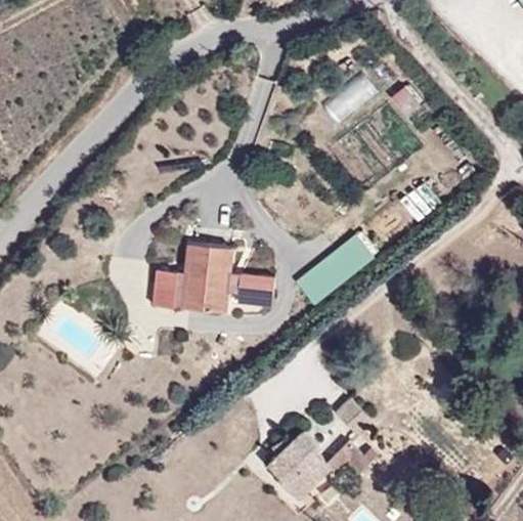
[(522,0),(509,0),(522,18),(522,0)]
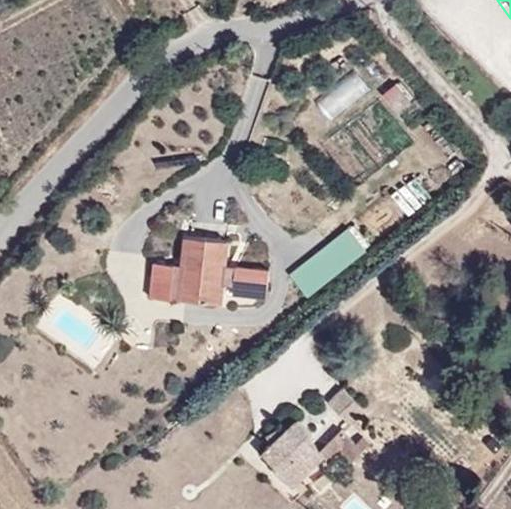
[(355,72),(316,104),(333,123),(371,90),(355,72)]
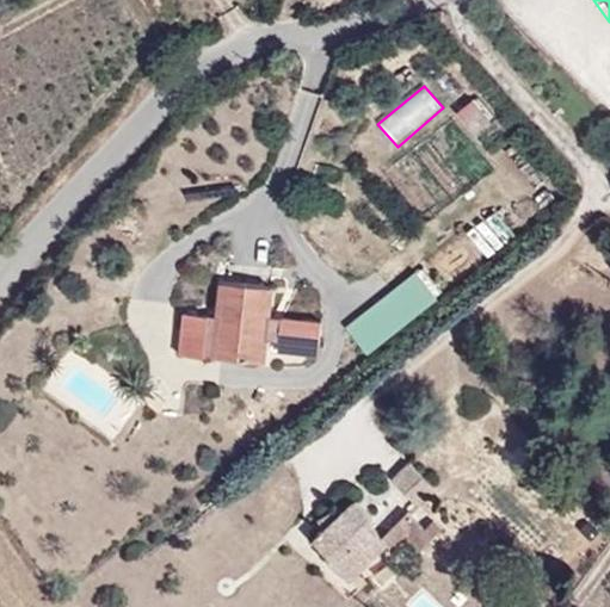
[(456,113),(476,135),(494,118),(475,97),(456,113)]
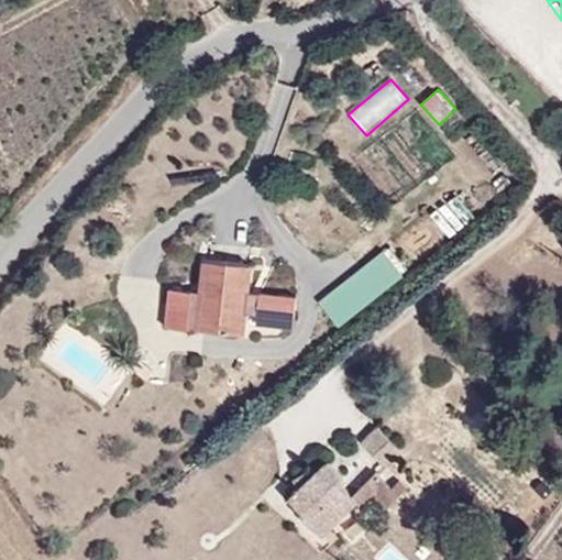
[(451,234),(473,221),(460,198),(437,212),(451,234)]
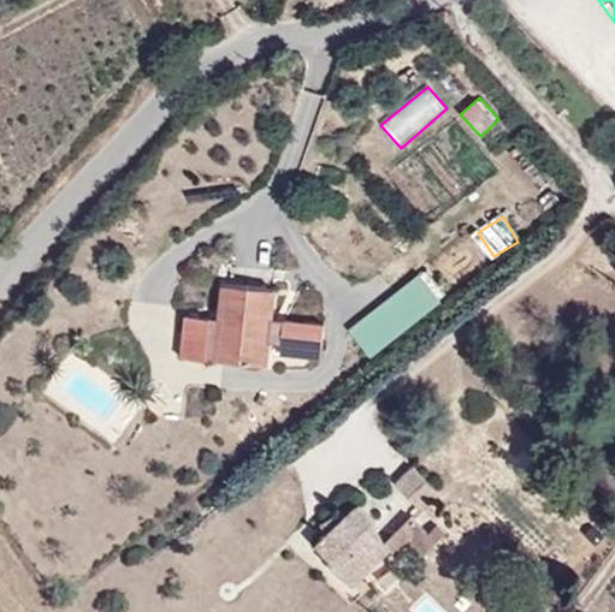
[(347,331),(370,358),(443,301),(420,273),(347,331)]
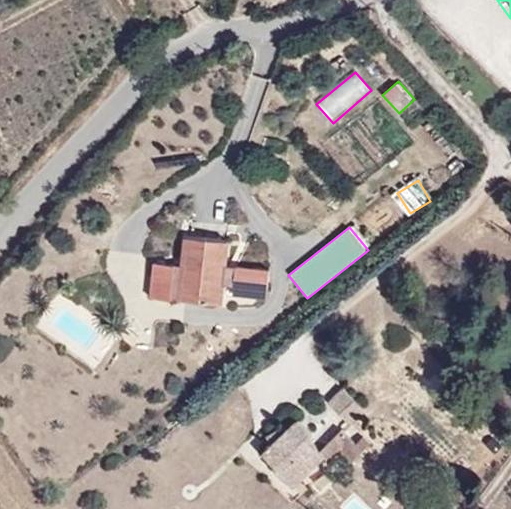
[(175,300),(218,305),(219,288),(265,292),(267,271),(221,268),(223,244),(181,241),(175,300)]
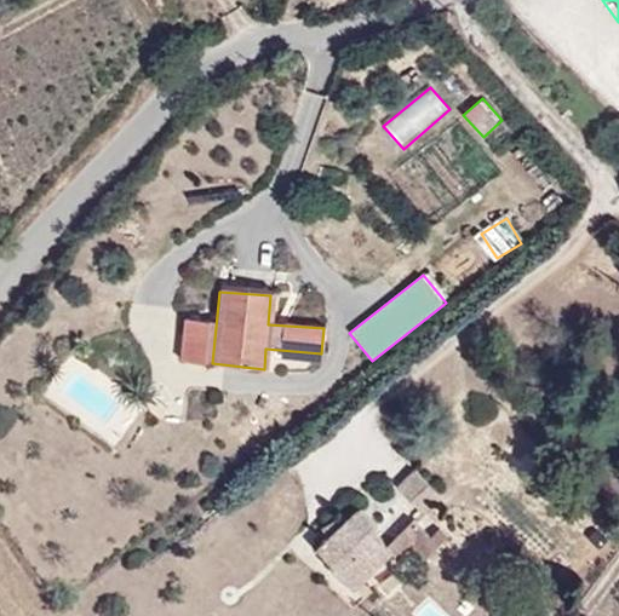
[(217,323),(188,321),(184,360),(212,363),(217,323)]
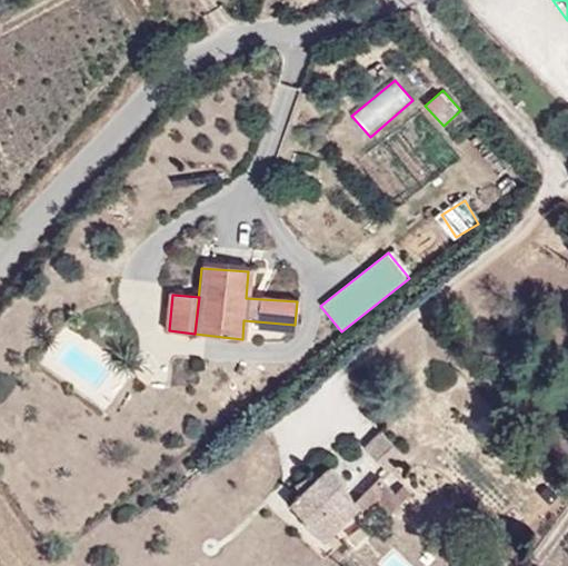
[(406,468),(384,445),(366,463),(388,487),(406,468)]
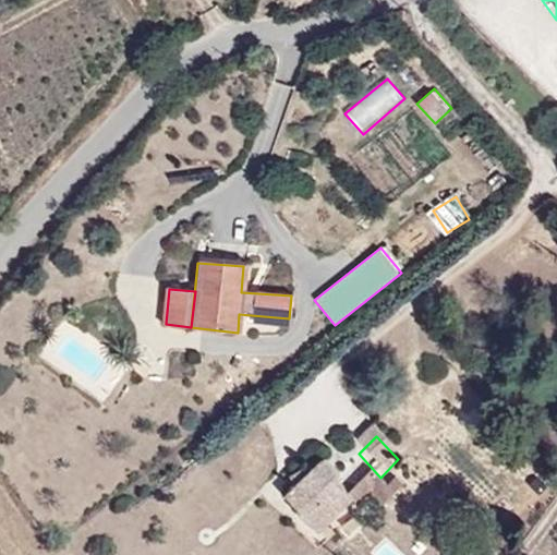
[(301,516),(330,487),(335,492),(341,484),(324,463),(314,470),(302,469),(289,481),(294,487),(291,505),(301,516)]
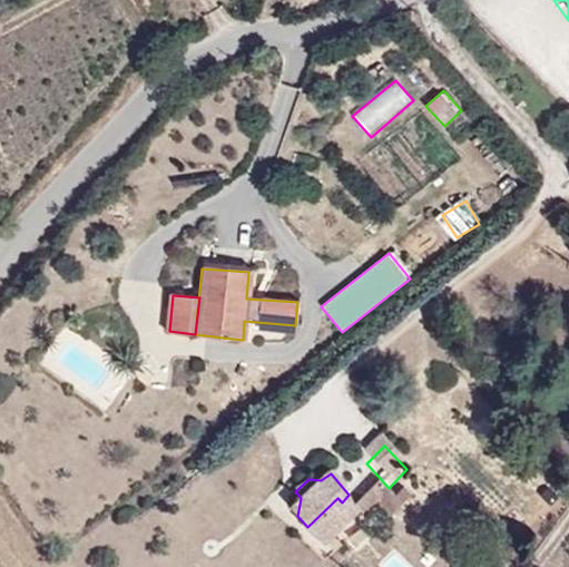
[(381,514),(392,502),(379,488),(352,514),(357,519),(364,528),(381,514)]
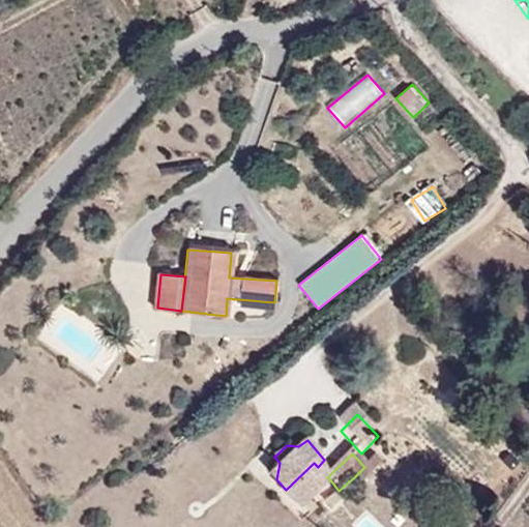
[(300,514),(332,482),(327,477),(318,467),(314,463),(286,490),(282,494),(300,514)]
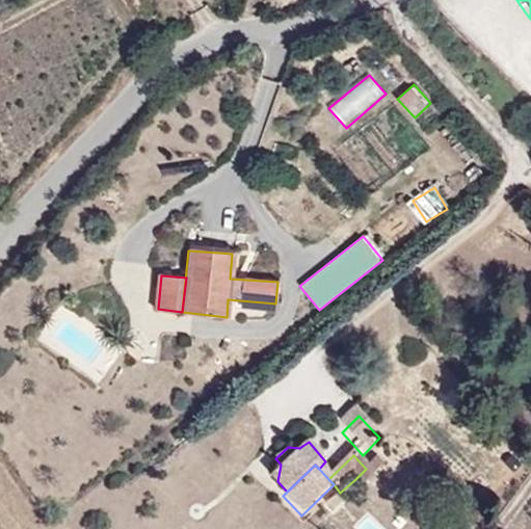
[(367,492),(385,476),(376,467),(369,472),(366,469),(355,479),(367,492)]
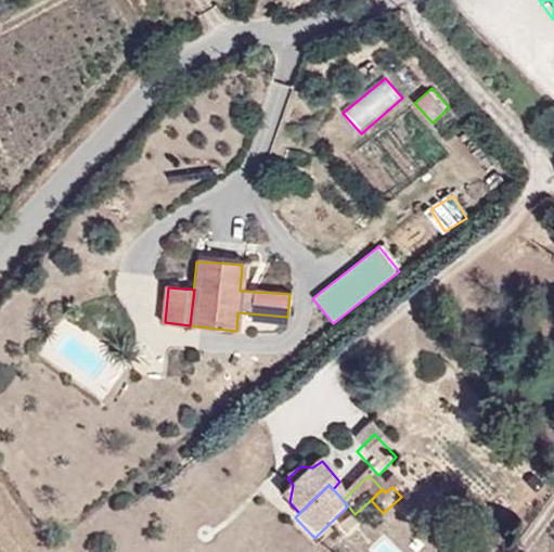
All buildings are outlined.
